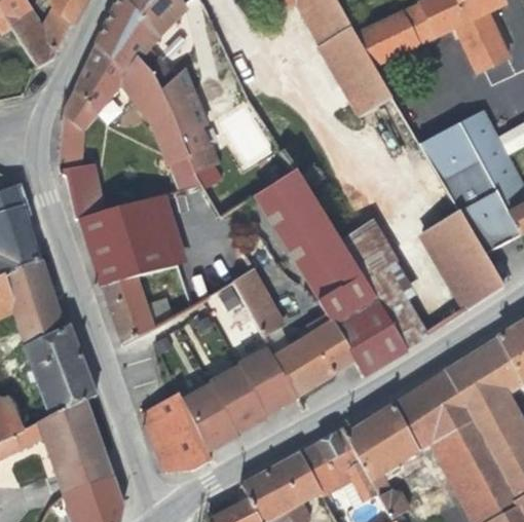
[(53,0),(53,4),(43,22),(29,0),(0,0),(0,2),(4,9),(5,10),(13,24),(39,66),(54,58),(59,49),(67,36),(74,21),(85,0),(53,0)]
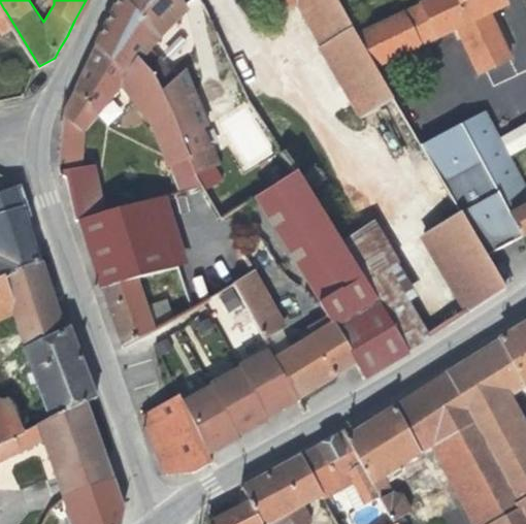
[(209,123),(187,68),(178,75),(166,62),(150,44),(188,6),(183,0),(119,0),(98,41),(129,69),(140,59),(154,73),(189,156),(195,169),(219,160),(204,125),(209,123)]
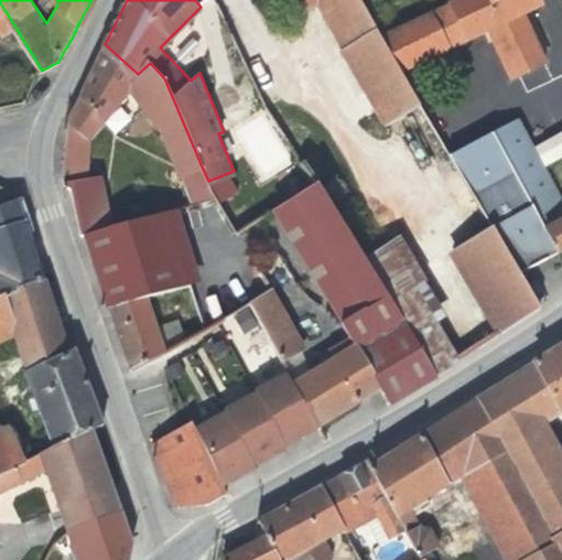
[(307,0),(311,6),(320,1),(344,45),(343,46),(387,122),(422,103),(401,68),(382,35),(361,1),(360,0),(307,0)]
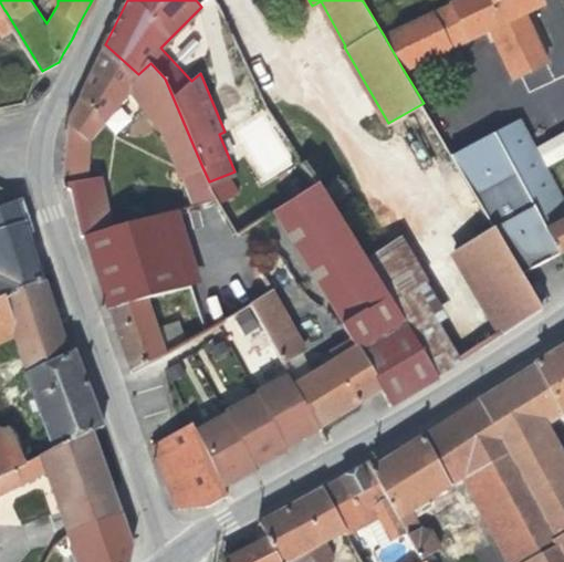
[(549,60),(525,10),(543,1),(542,0),(457,0),(384,35),(403,69),(491,27),(514,75),(549,60)]
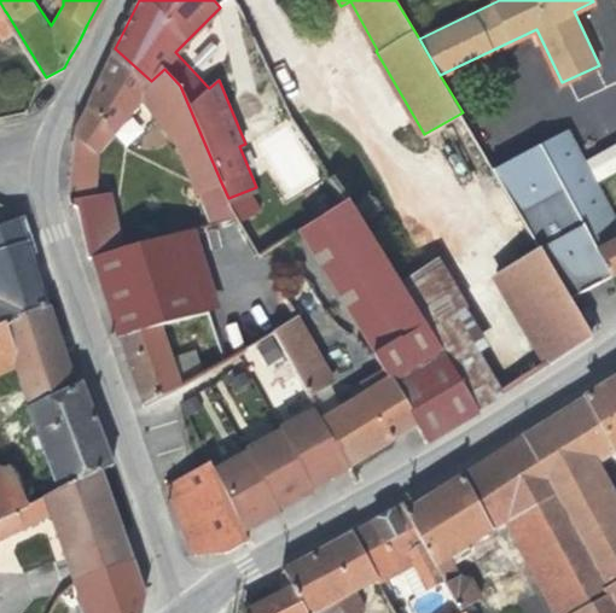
[(16,28),(6,12),(0,16),(0,28),(5,35),(16,28)]
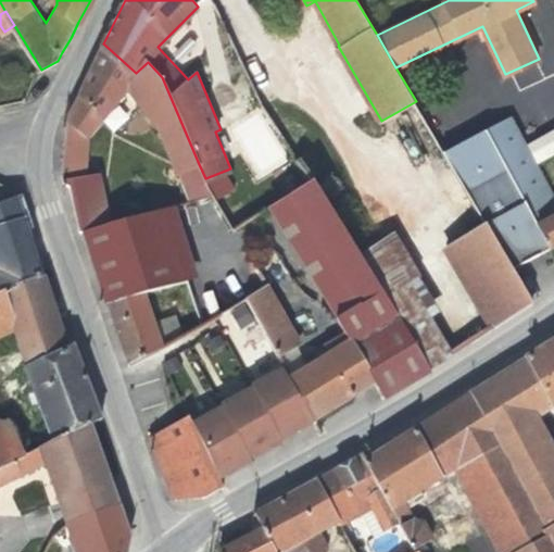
[(199,164),(162,77),(148,62),(136,73),(103,44),(77,98),(104,116),(129,85),(163,130),(179,172),(199,164)]
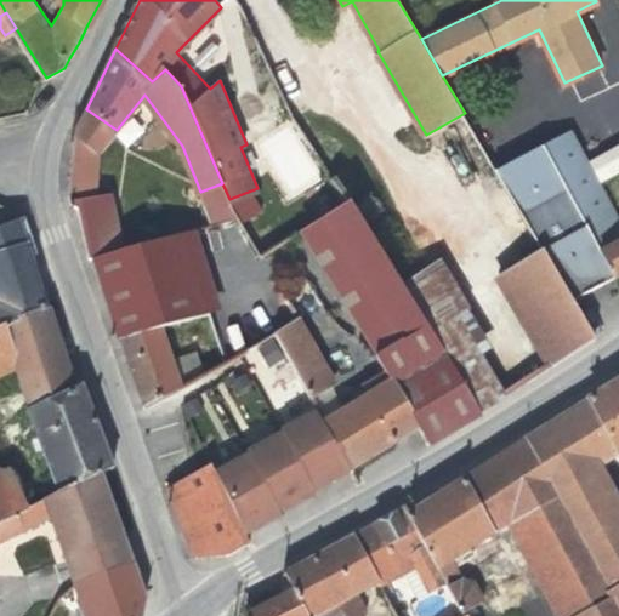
[(100,149),(117,130),(86,109),(83,117),(77,130),(100,149)]
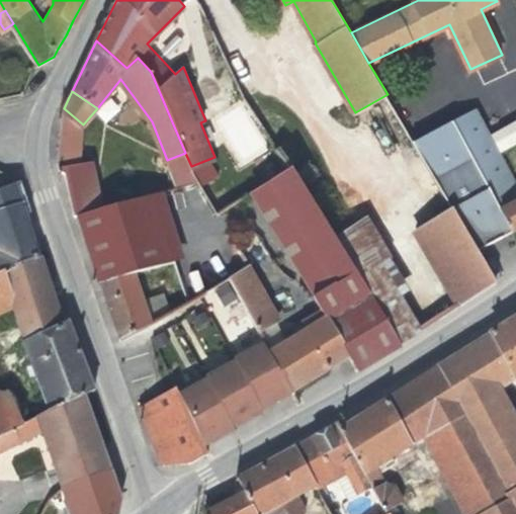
[(515,175),(501,150),(515,142),(504,124),(492,132),(478,105),(415,140),(453,204),(479,248),(513,229),(501,207),(497,199),(515,187),(515,175)]
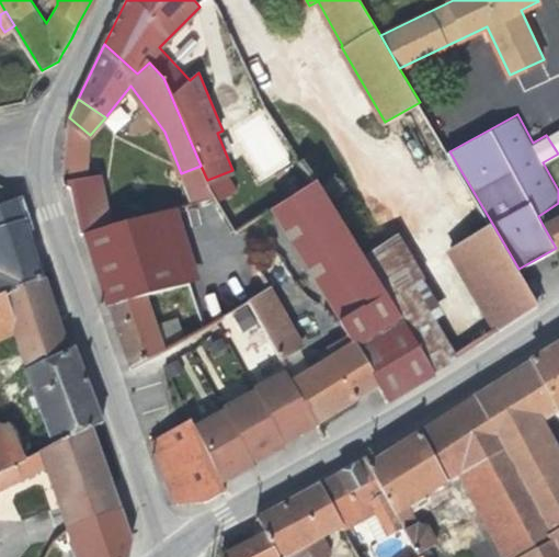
[(88,162),(90,135),(69,117),(65,160),(88,162)]
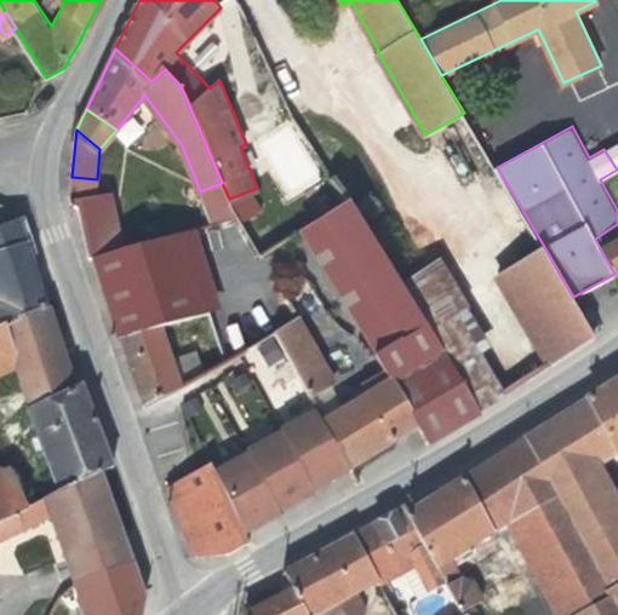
[(617,141),(604,149),(617,170),(617,141)]
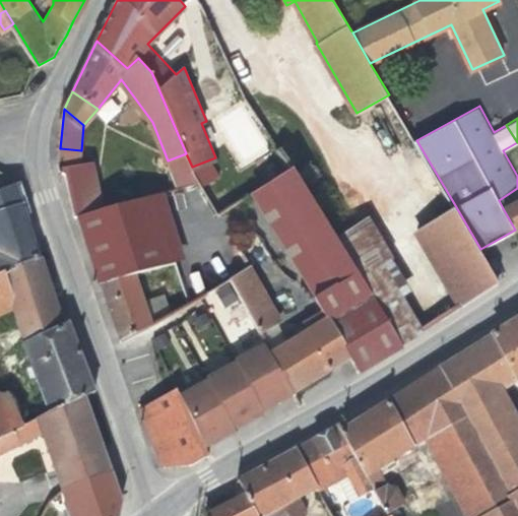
[(80,162),(81,150),(60,148),(59,162),(80,162)]
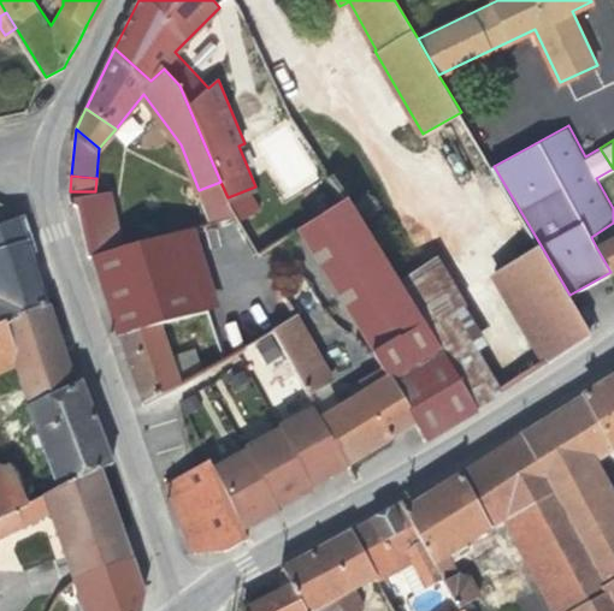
[(228,197),(220,182),(199,190),(212,221),(237,214),(228,197)]
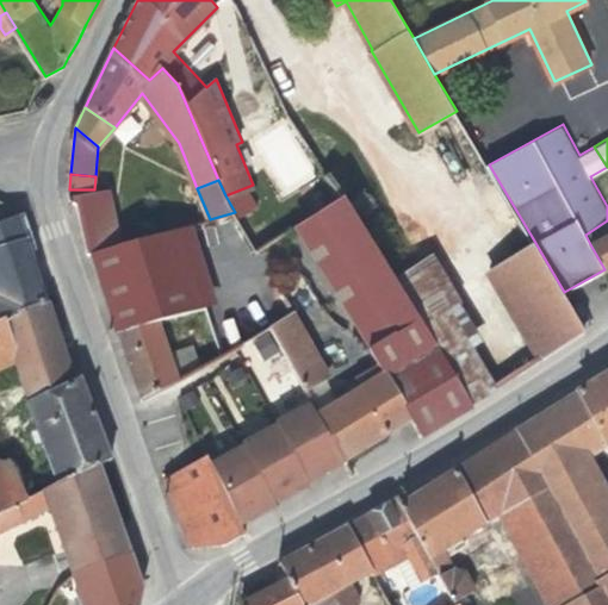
[(123,243),(111,187),(94,189),(69,189),(70,198),(78,201),(88,251),(94,250),(123,243)]
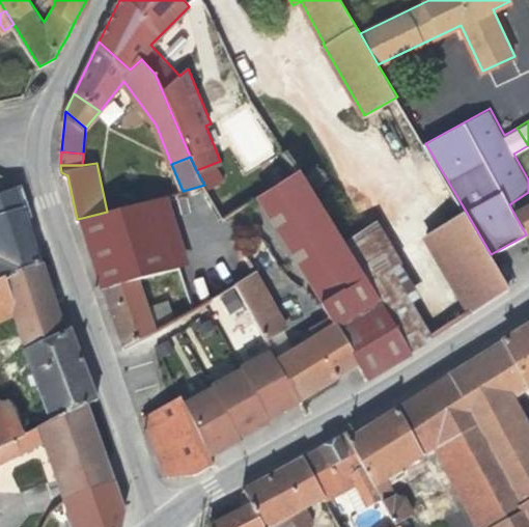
[(411,351),(358,262),(345,242),(300,169),(269,189),(269,190),(291,224),(295,222),(338,290),(322,301),(336,326),(358,362),(366,378),(411,351)]
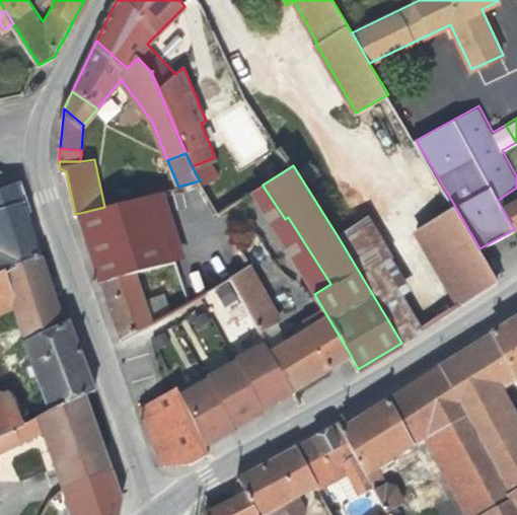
[(20,191),(17,180),(0,187),(0,210),(24,203),(20,191)]
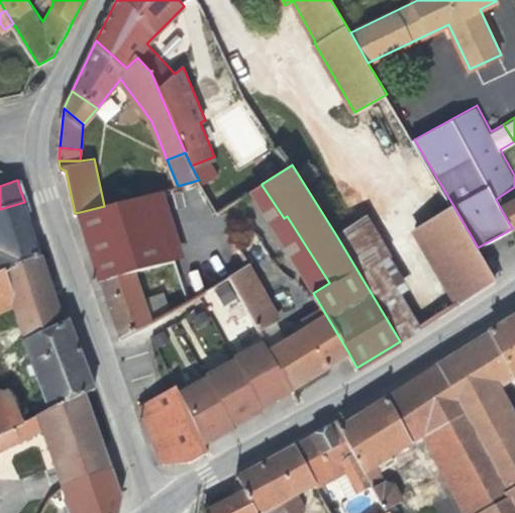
[(329,283),(287,216),(284,218),(262,185),(247,194),(313,293),(329,283)]
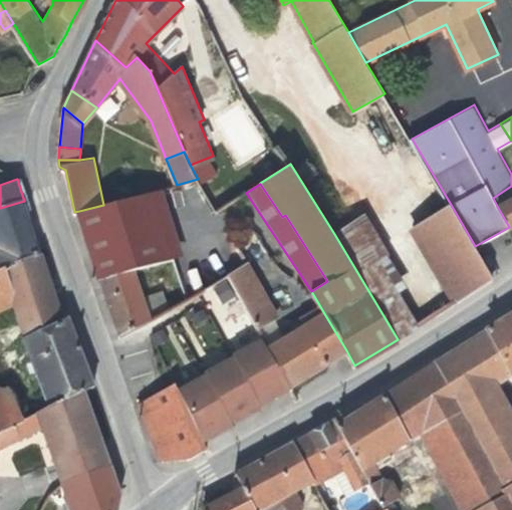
[(497,206),(511,197),(511,186),(493,198),(497,206)]
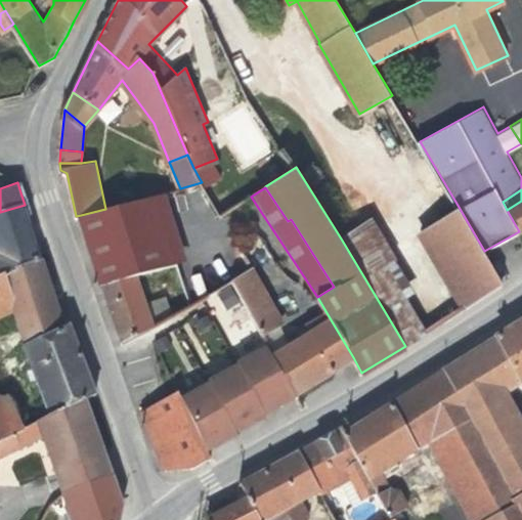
[(184,256),(156,195),(148,197),(177,259),(184,256)]
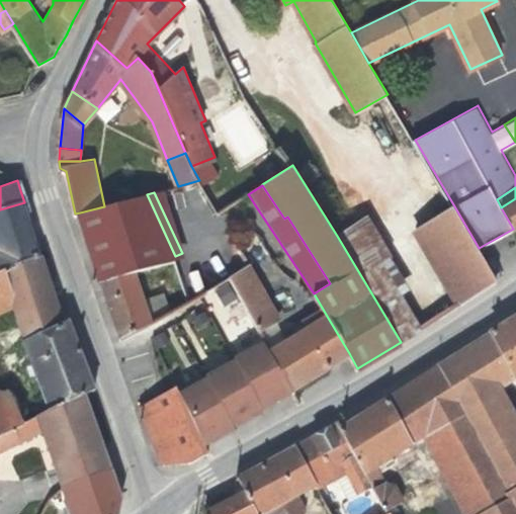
[(104,206),(80,212),(90,245),(102,279),(135,269),(175,256),(147,194),(104,206)]
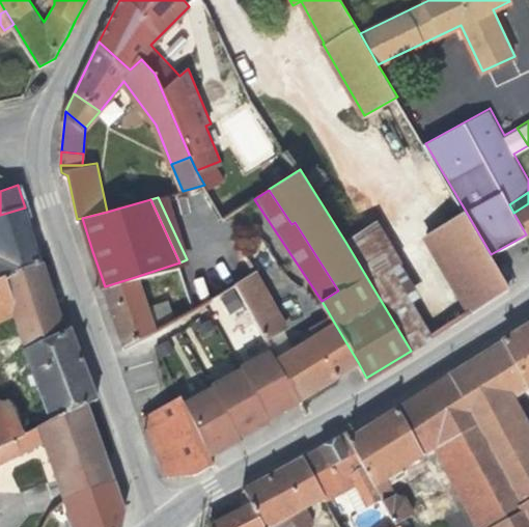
[(526,234),(528,232),(528,203),(513,213),(526,234)]
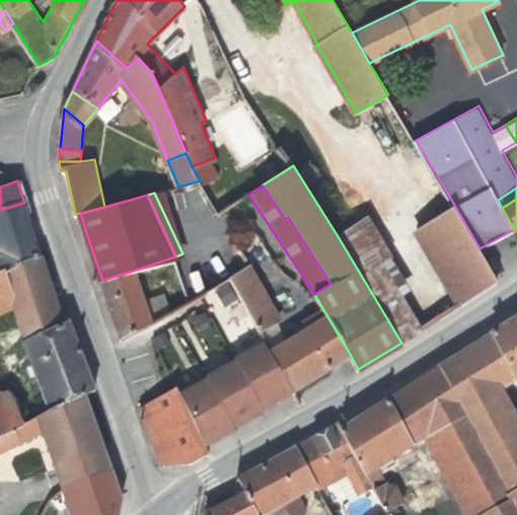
[(0,272),(41,253),(24,203),(0,210),(0,243),(2,250),(0,250),(0,272)]
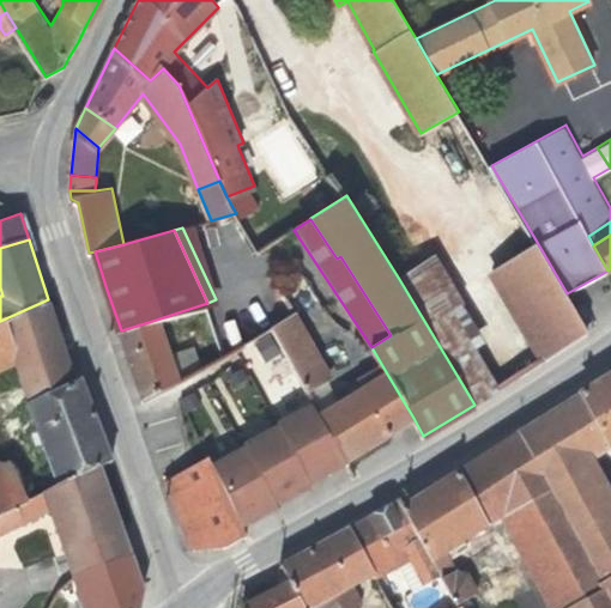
[(567,293),(537,242),(495,268),(548,358),(590,330),(580,315),(567,293)]
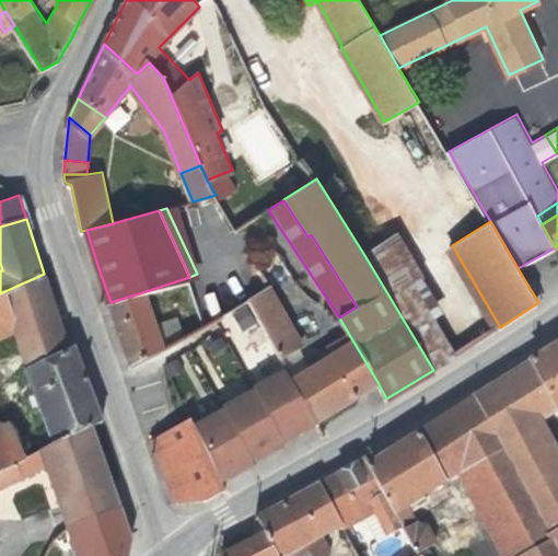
[(378,277),(399,264),(385,241),(364,255),(378,277)]
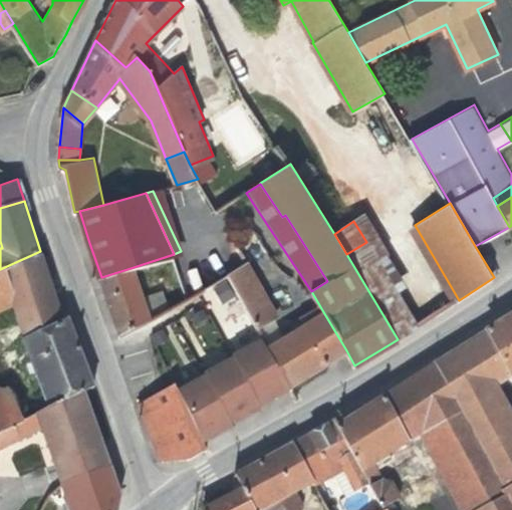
[(419,326),(373,252),(366,242),(346,254),(398,339),(419,326)]
